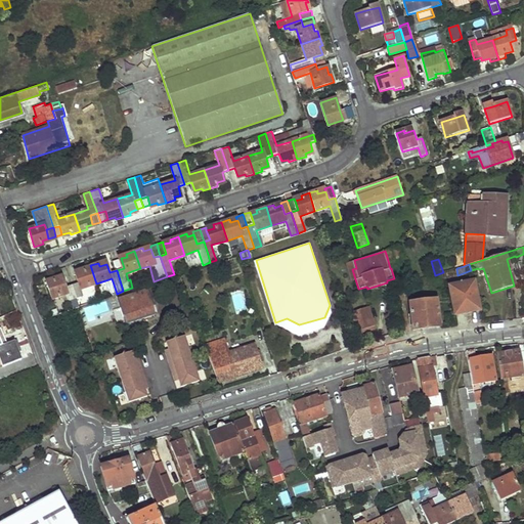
[(73,285),(76,297),(83,295),(81,289),(96,284),(90,266),(83,268),(83,271),(76,273),(79,282),(73,285)]
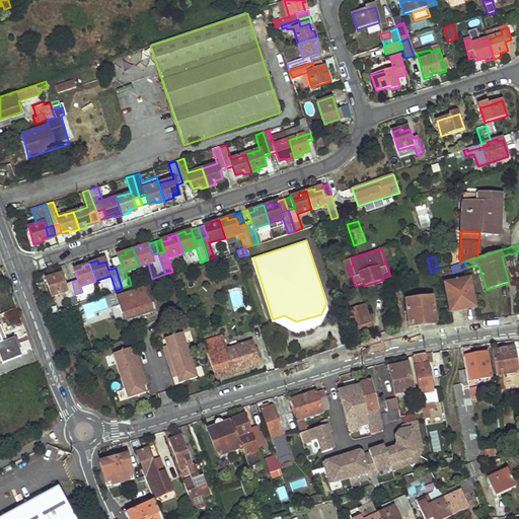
[(118,294),(125,319),(156,309),(149,287),(167,282),(165,274),(152,279),(144,281),(133,285),(134,289),(118,294)]
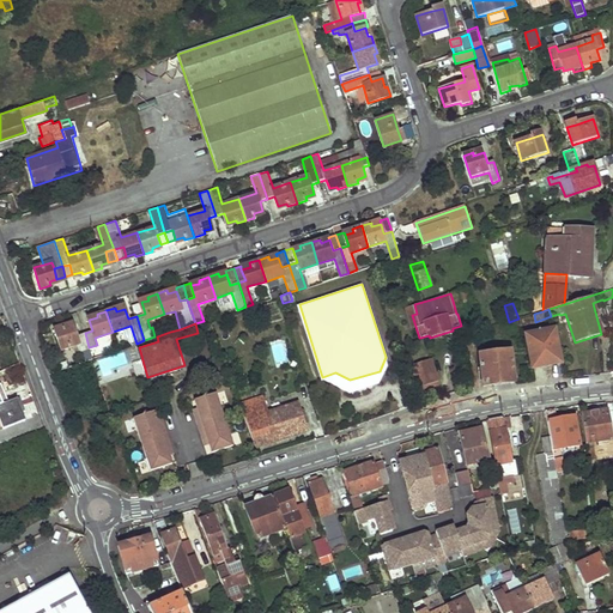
[(54,327),(61,349),(80,343),(82,350),(89,347),(85,333),(78,335),(74,325),(65,327),(65,325),(54,327)]
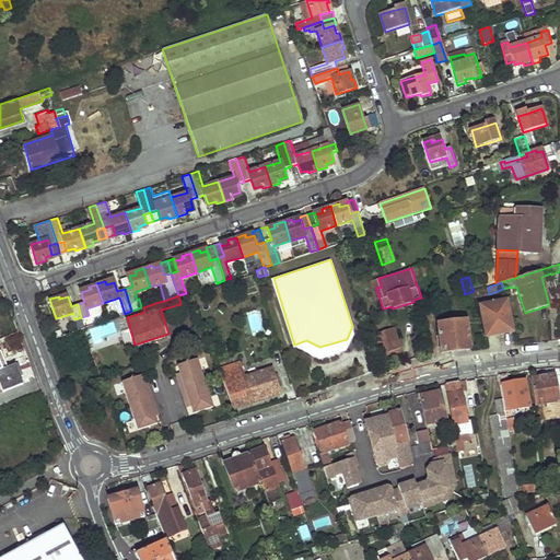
[(480,306),(487,337),(513,333),(508,307),(506,302),(480,306)]
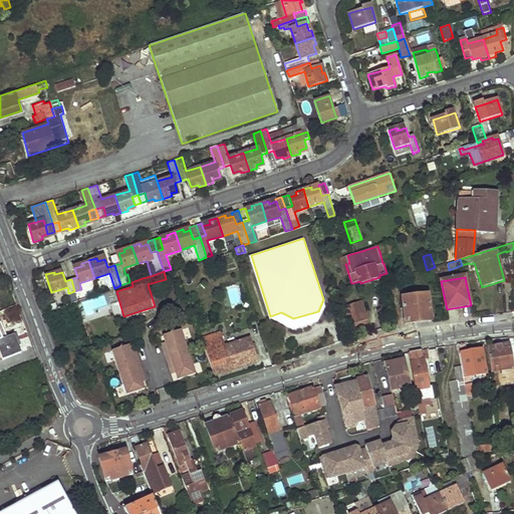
[(74,291),(68,293),(71,302),(72,301),(75,300),(77,300),(74,291)]
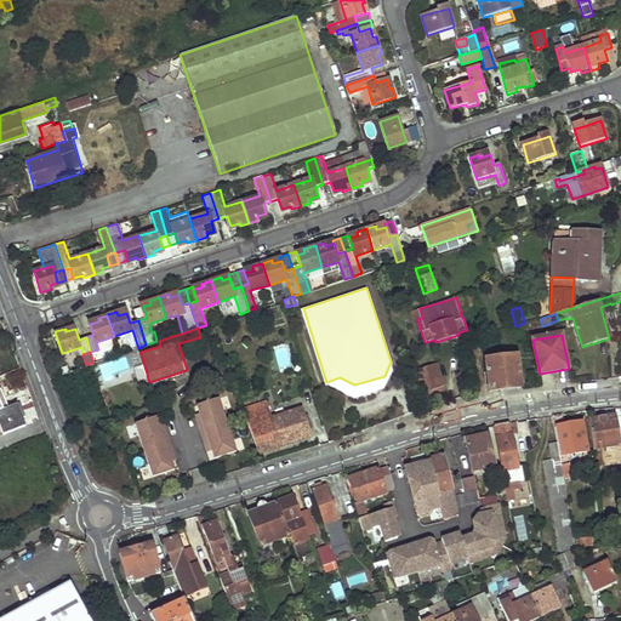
[(486,360),(490,391),(522,388),(517,355),(507,357),(506,354),(497,355),(497,359),(486,360)]
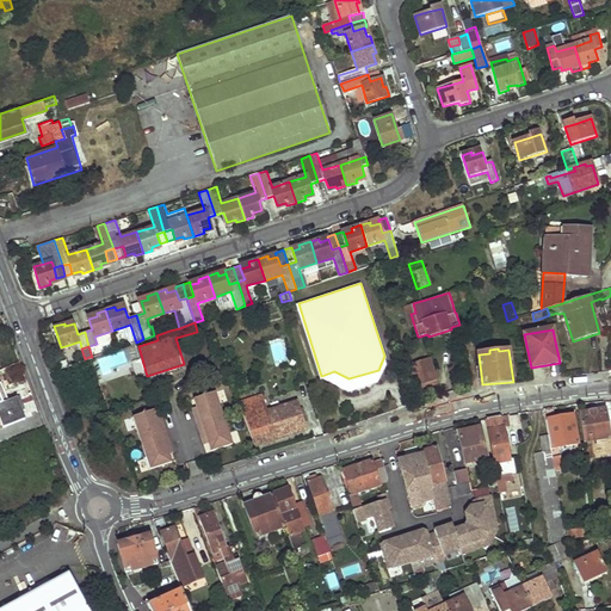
[(461,352),(464,363),(471,362),(468,351),(461,352)]
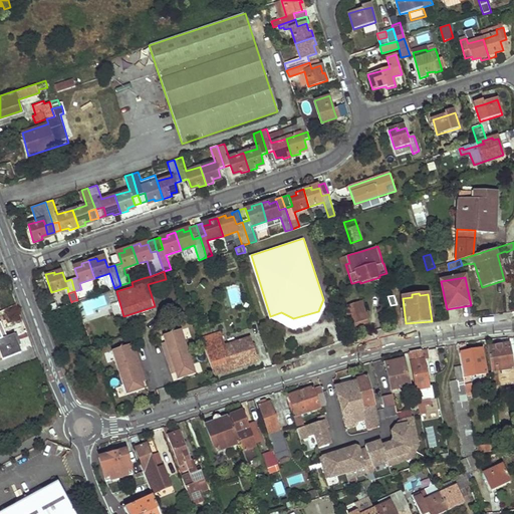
[(173,310),(176,320),(189,316),(184,299),(176,302),(176,303),(177,308),(173,310)]
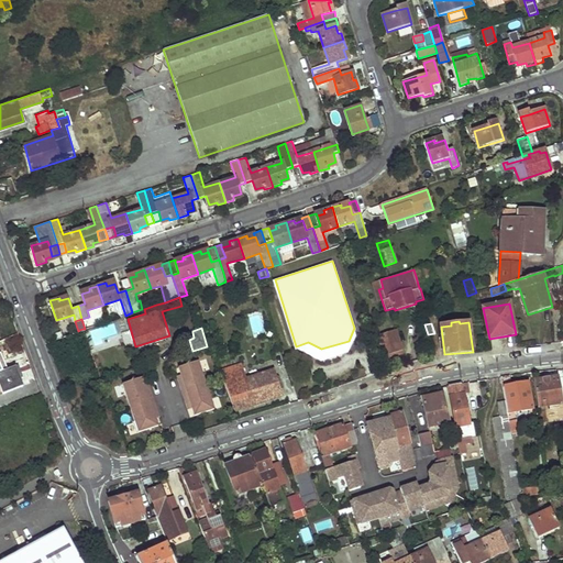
[(356,333),(354,328),(349,341),(321,349),(308,342),(296,346),(322,359),(351,350),(356,333)]
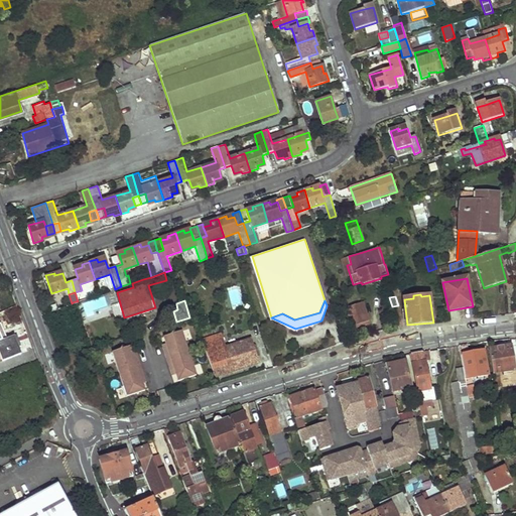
[(363,301),(347,307),(351,320),(354,319),(356,325),(370,320),(363,301)]
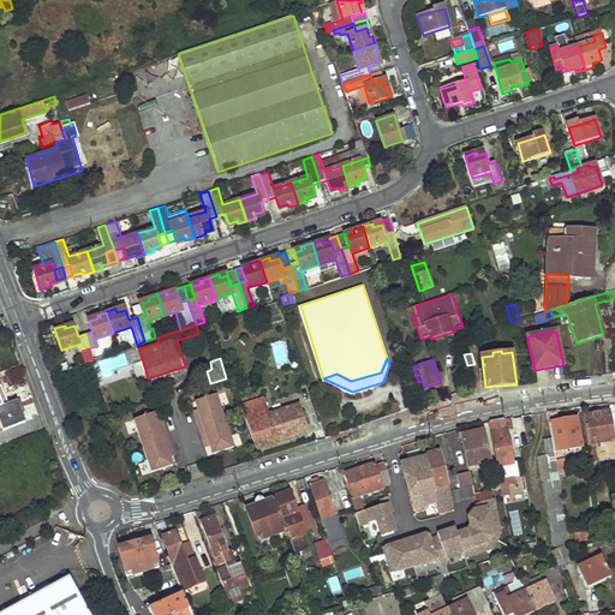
[(422,381),(418,382),(422,392),(442,384),(441,382),(424,387),(422,381)]
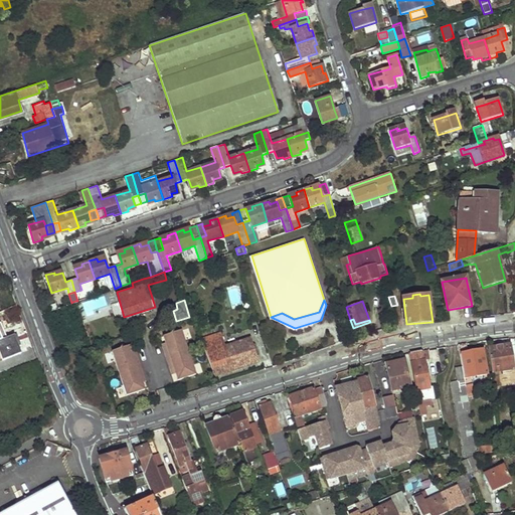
[(203,329),(205,335),(221,331),(218,324),(215,326),(203,329)]
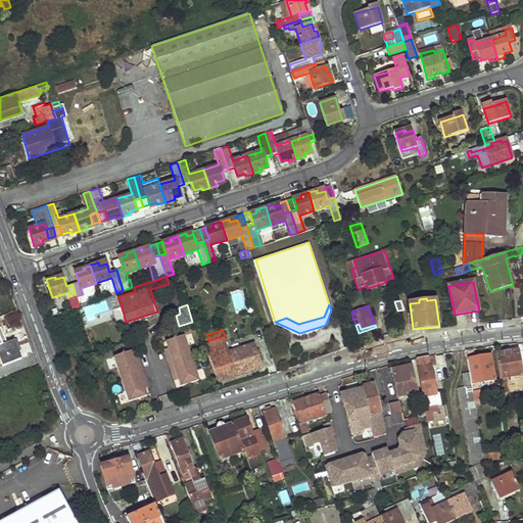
[(193,355),(186,333),(167,339),(170,346),(171,352),(168,353),(171,363),(193,355)]
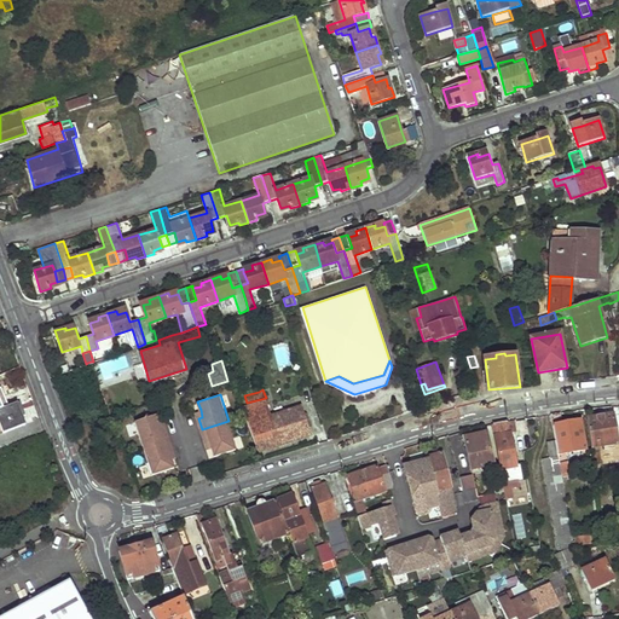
[(238,398),(258,449),(311,432),(301,403),(271,412),(266,398),(247,403),(244,395),(238,398)]
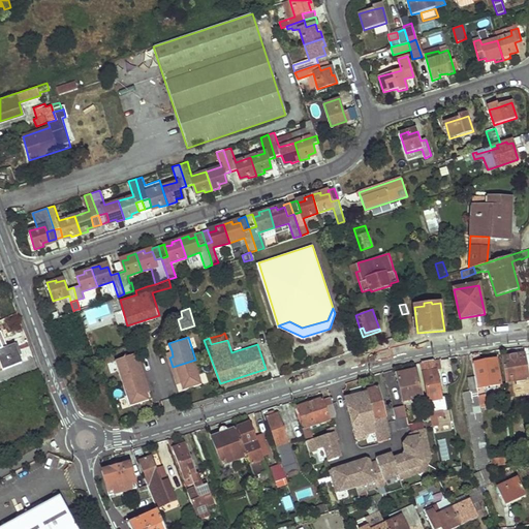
[(0,348),(0,362),(3,369),(23,362),(16,343),(0,348)]
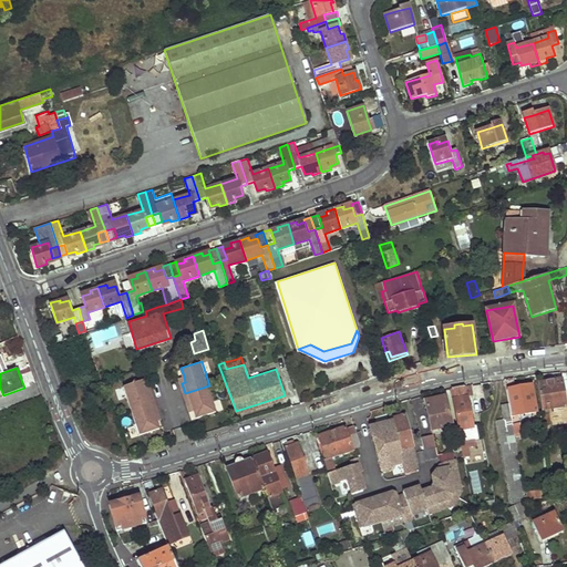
[(144,377),(124,383),(132,408),(156,400),(153,390),(148,391),(146,384),(144,377)]
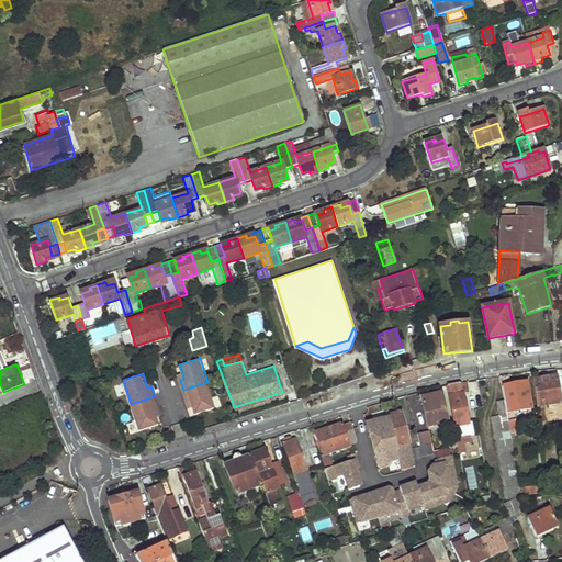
[(527,383),(513,385),(510,377),(501,378),(505,401),(507,413),(532,409),(527,383)]
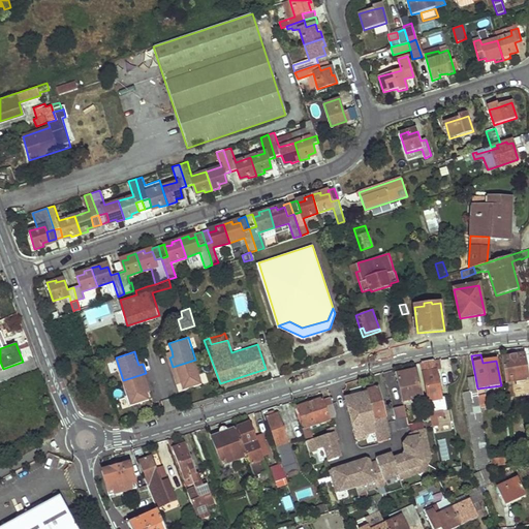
[(527,380),(524,356),(501,361),(504,384),(527,380)]
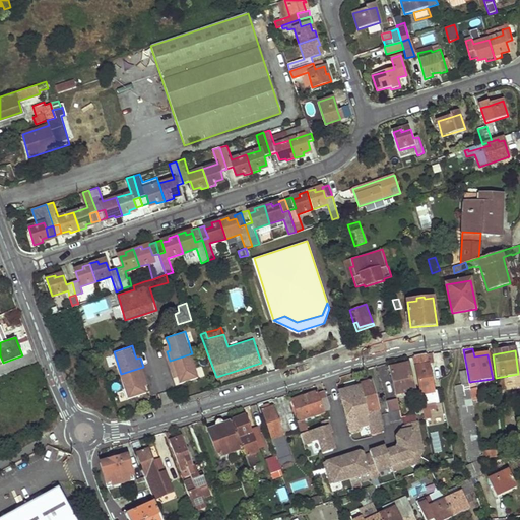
[(199,376),(192,353),(170,361),(173,371),(177,370),(178,375),(181,382),(199,376)]
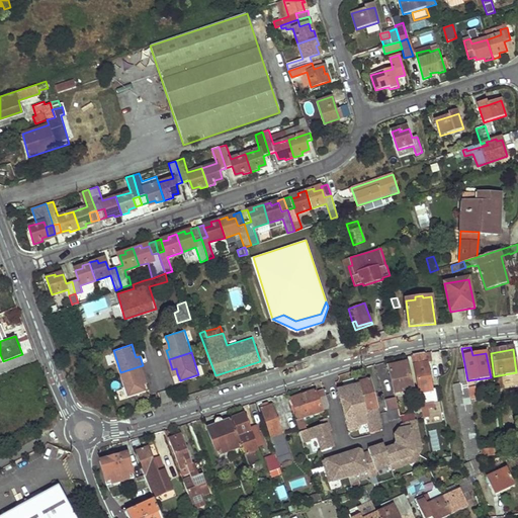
[(436,390),(432,391),(424,354),(413,356),(421,393),(418,394),(419,396),(421,407),(424,419),(430,418),(429,410),(435,409),(434,402),(438,402),(436,390)]
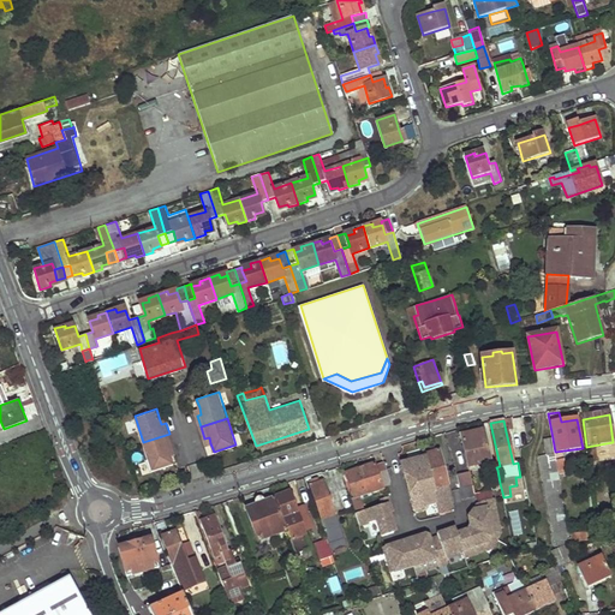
[(483,431),(461,436),(467,460),(489,455),(483,431)]
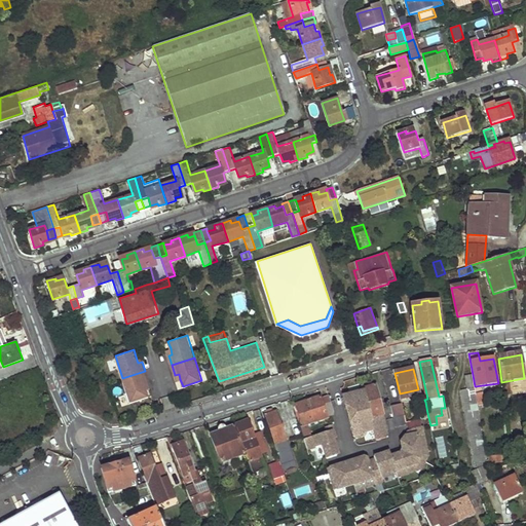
[(145,371),(122,378),(129,401),(148,395),(146,388),(144,382),(148,381),(145,371)]
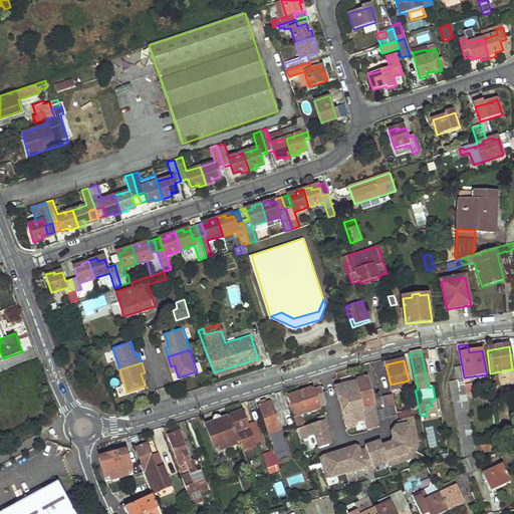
[(457,380),(451,381),(463,459),(477,457),(464,377),(462,366),(454,368),(457,380)]
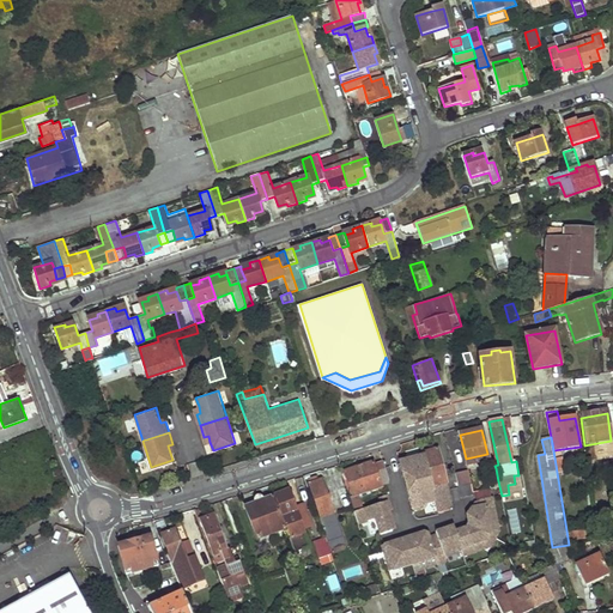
[(425,454),(435,490),(448,486),(437,448),(425,450),(425,454)]
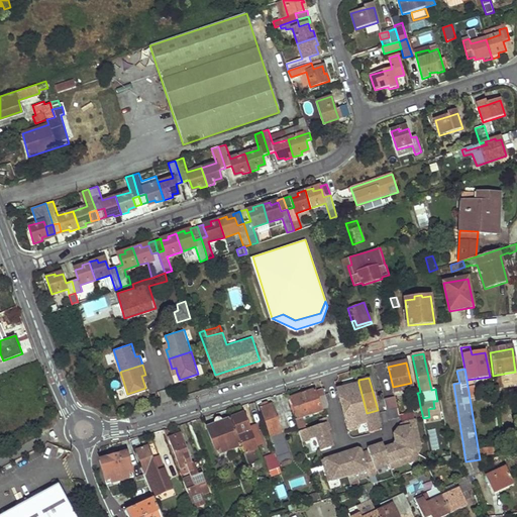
[(358,383),(336,389),(340,402),(342,401),(345,415),(343,415),(347,430),(356,427),(358,425),(367,423),(365,414),(367,413),(358,383)]
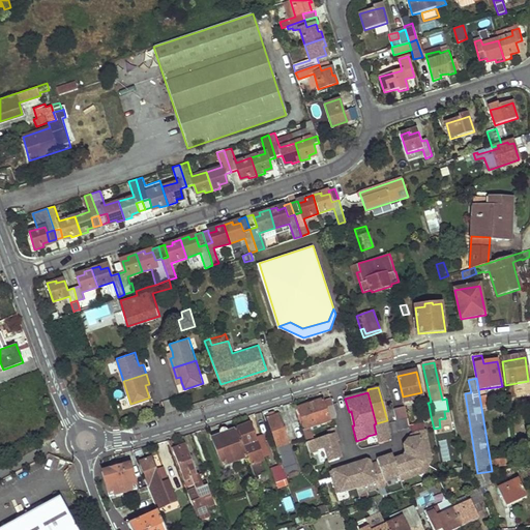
[(324,402),(323,399),(299,407),(305,429),(330,420),(324,402)]
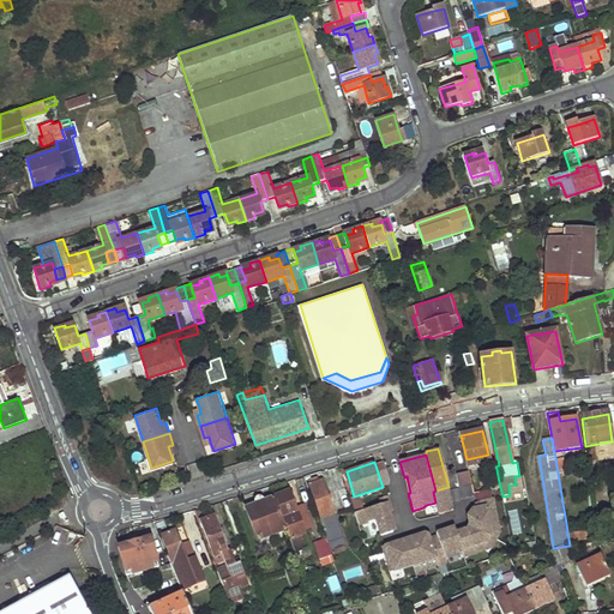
[(384,463),(375,465),(383,487),(387,486),(390,479),(384,463)]
